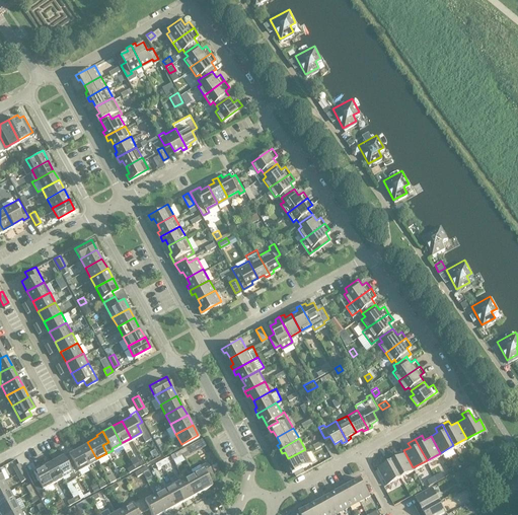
[(96,458),(87,442),(78,447),(87,463),(96,458)]
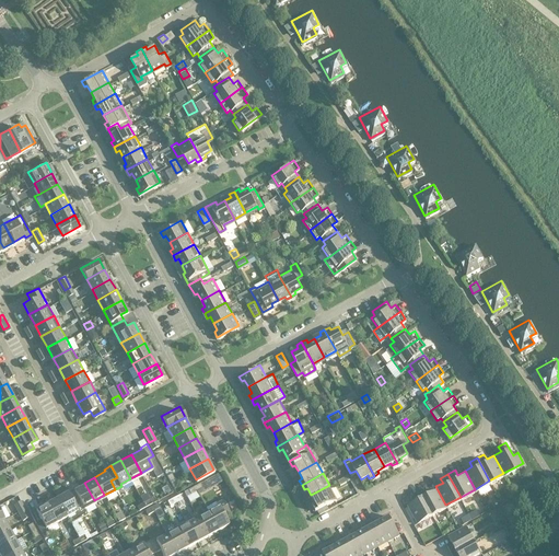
[(94,500),(84,483),(73,488),(72,486),(66,489),(67,490),(72,501),(79,498),(83,507),(94,500)]
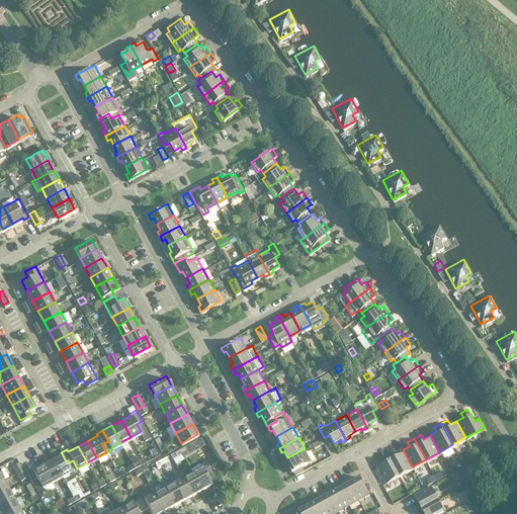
[(311,459),(305,448),(287,457),(291,463),(288,465),(291,469),(292,469),(303,463),(311,459)]
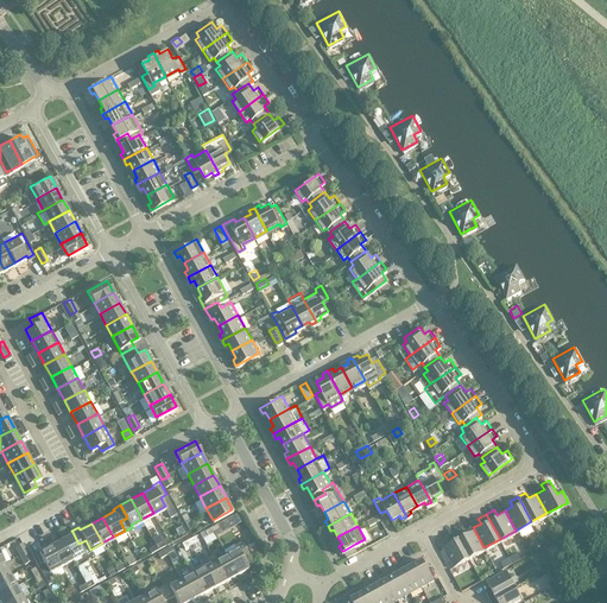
[(466,532),(463,527),(455,531),(468,556),(484,547),(473,527),(466,532)]
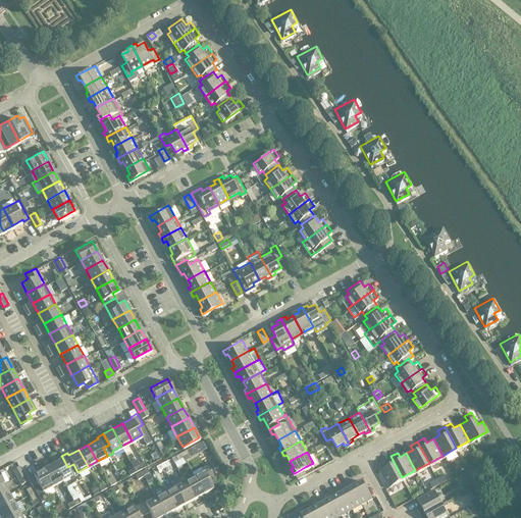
[(402,477),(391,456),(383,460),(385,464),(379,468),(388,485),(402,477)]
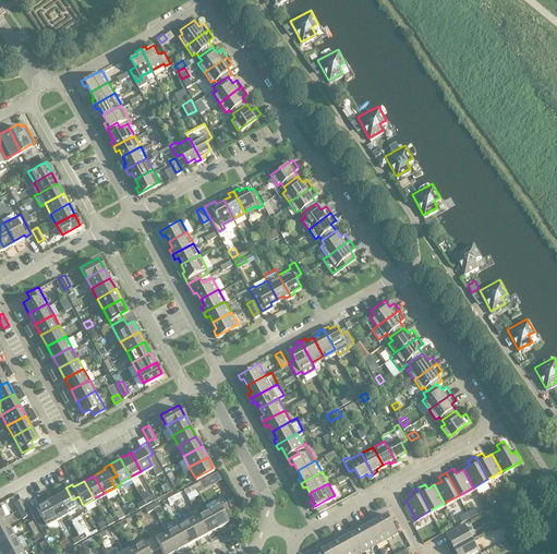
[(86,509),(83,505),(79,496),(72,500),(67,489),(56,494),(65,512),(70,519),(86,509)]
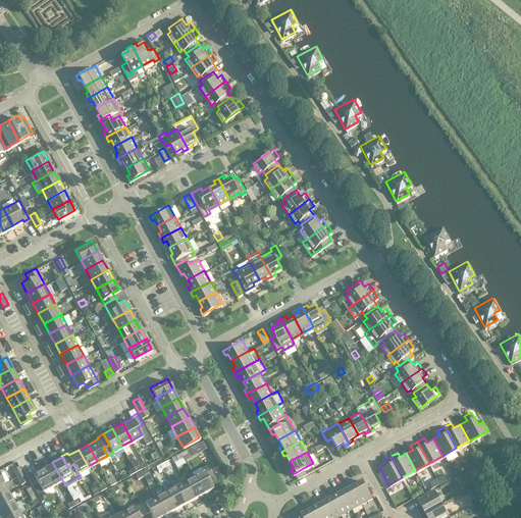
[(61,478),(52,462),(43,467),(52,484),(61,478)]
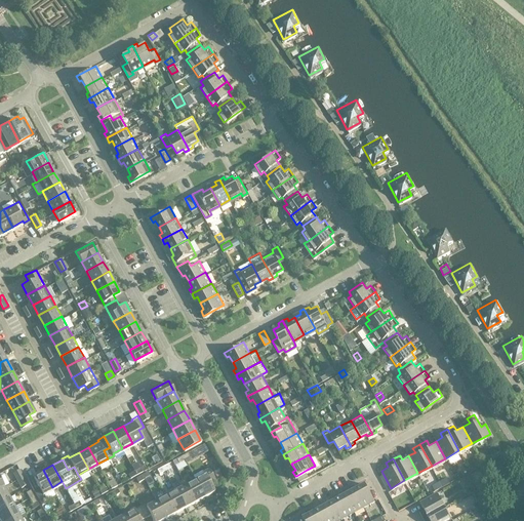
[(214,477),(208,466),(202,469),(203,472),(194,477),(203,494),(213,488),(208,480),(214,477)]
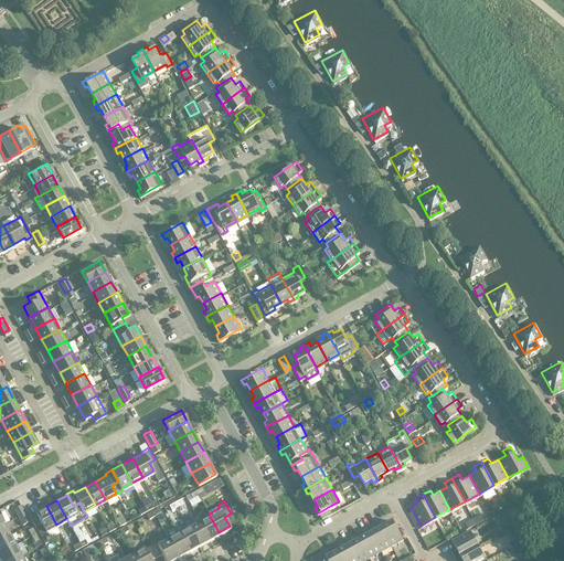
[(27,515),(19,503),(13,506),(20,518),(27,515)]
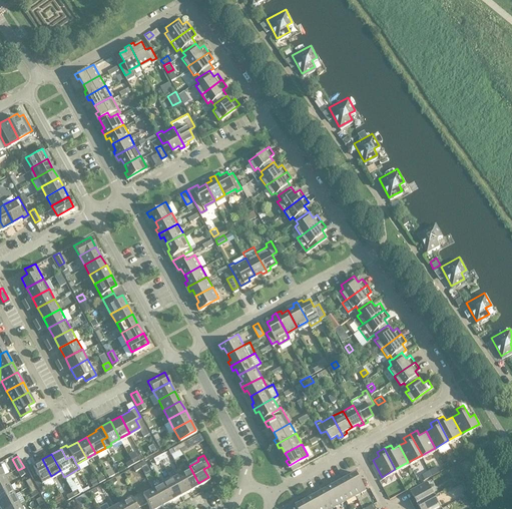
[(51,476),(42,459),(32,464),(31,463),(26,466),(31,476),(37,474),(41,481),(51,476)]
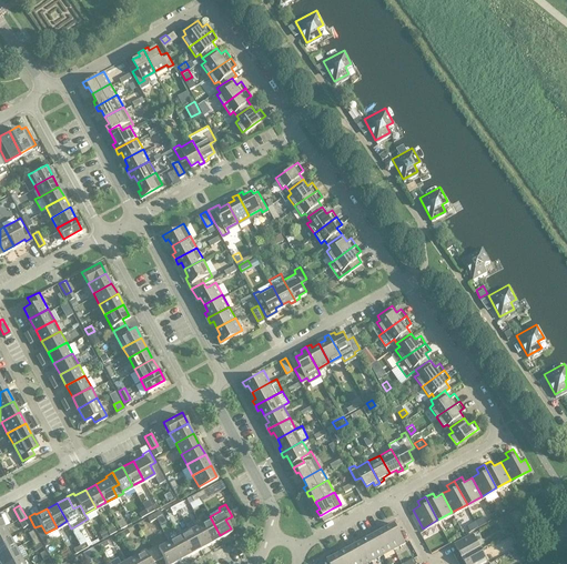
[(332,509),(321,515),(323,519),(334,513),(332,509)]
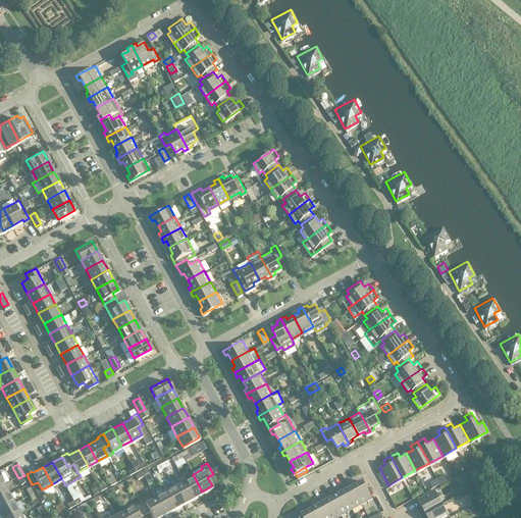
[(105,475),(109,483),(115,480),(111,471),(105,475)]
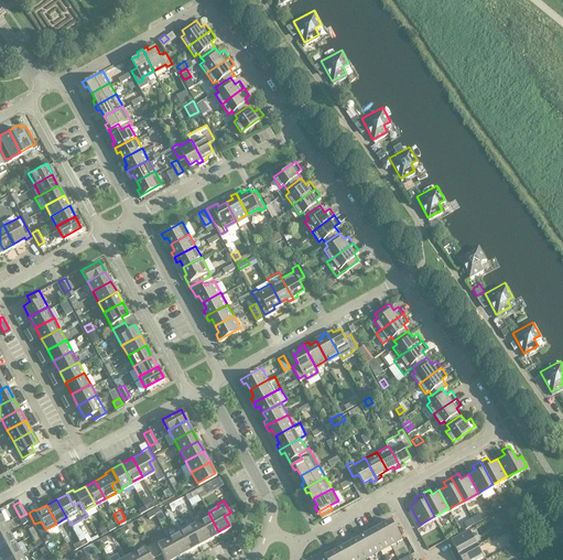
[(479,510),(472,515),(474,520),(482,516),(479,510)]
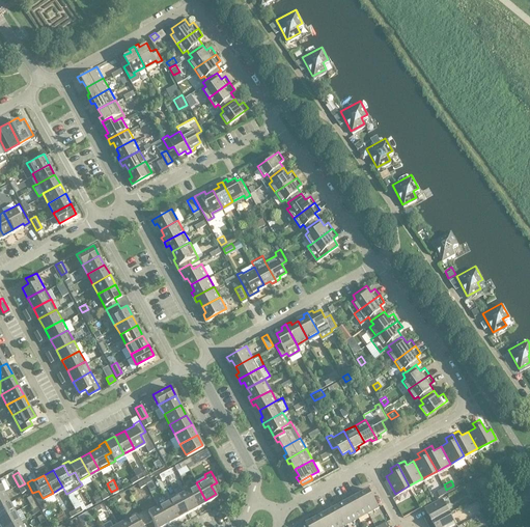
[(205,500),(196,482),(187,488),(196,505),(205,500)]
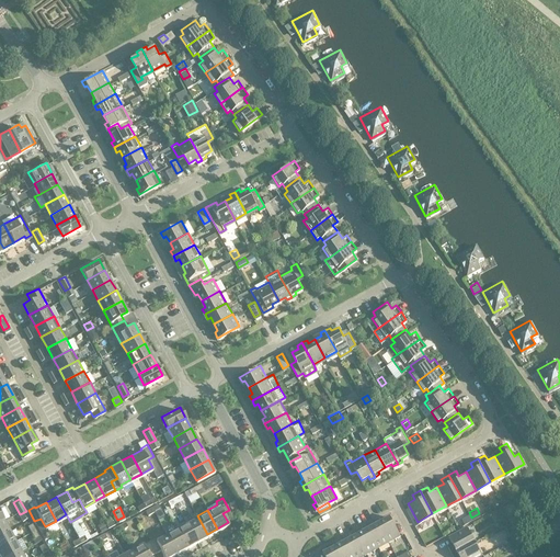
[(389,514),(377,520),(388,540),(399,533),(389,514)]
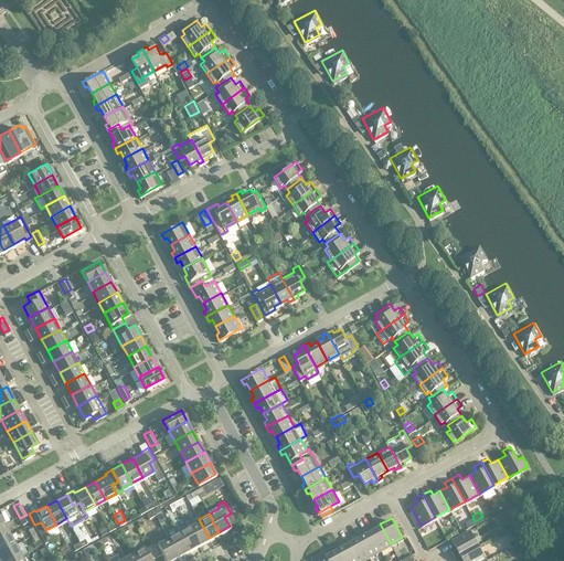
[(209,538),(199,519),(188,525),(198,543),(209,538)]
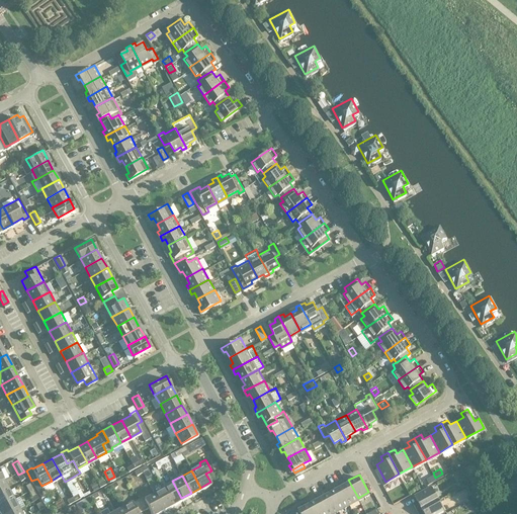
[(0,491),(8,487),(2,478),(0,479),(0,491)]
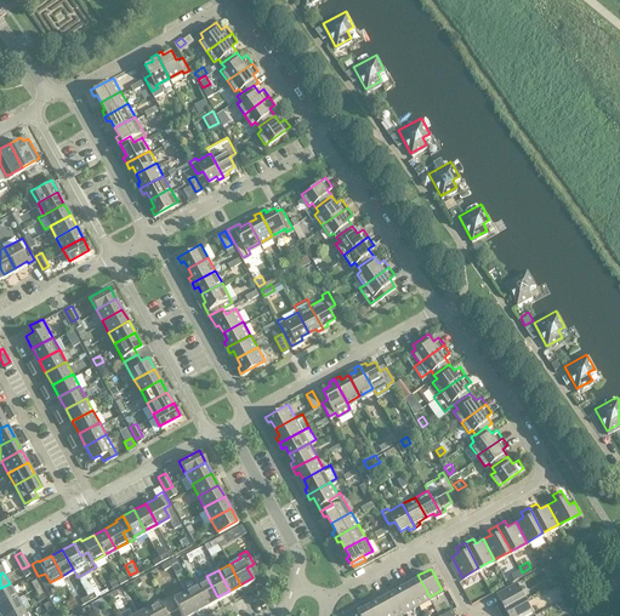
[(430,597),(417,575),(405,582),(417,603),(430,597)]
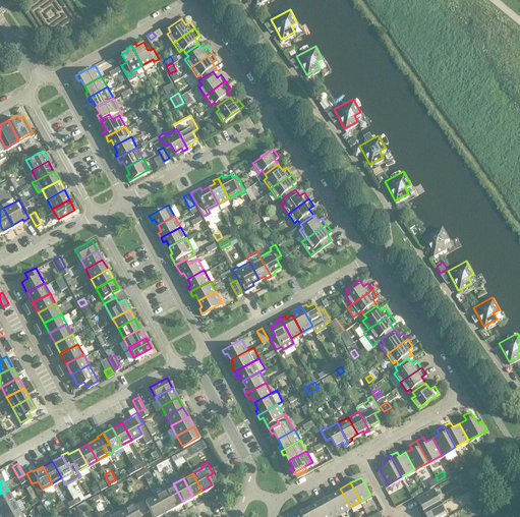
[(182,501),(173,483),(164,490),(173,506),(182,501)]
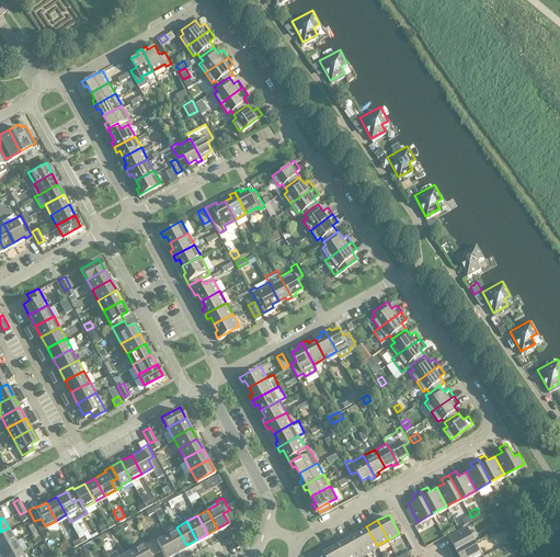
[(452,542),(447,544),(450,552),(473,538),(466,524),(447,534),(452,542)]
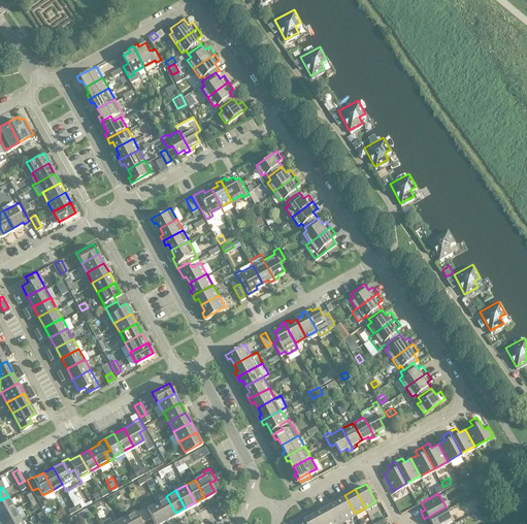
[(355,513),(344,495),(334,500),(344,519),(355,513)]
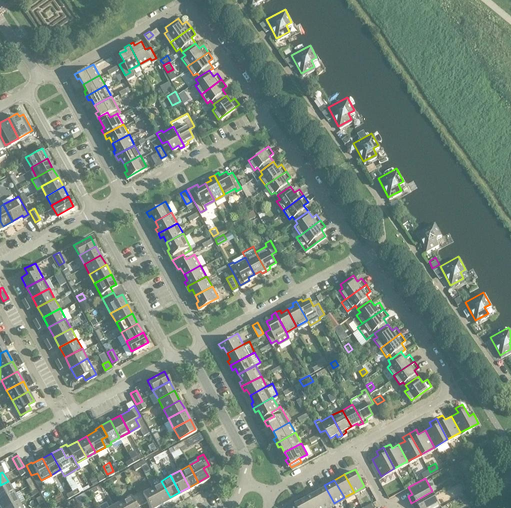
[(0,498),(13,491),(8,481),(0,485),(0,498)]
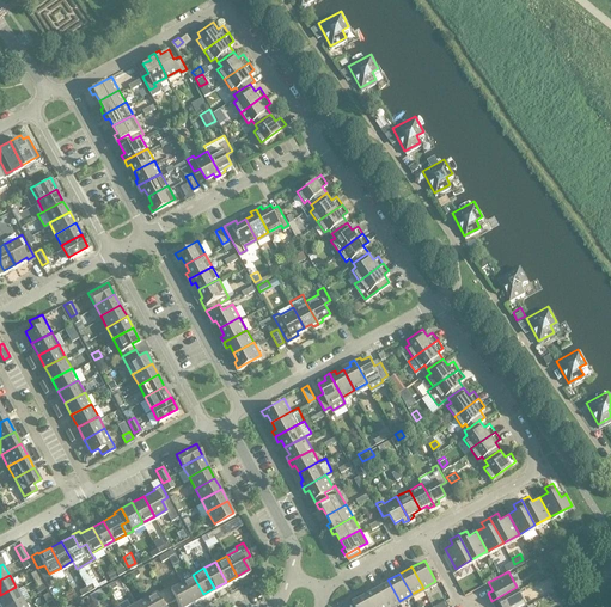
[(203,594),(193,575),(181,581),(191,600),(203,594)]
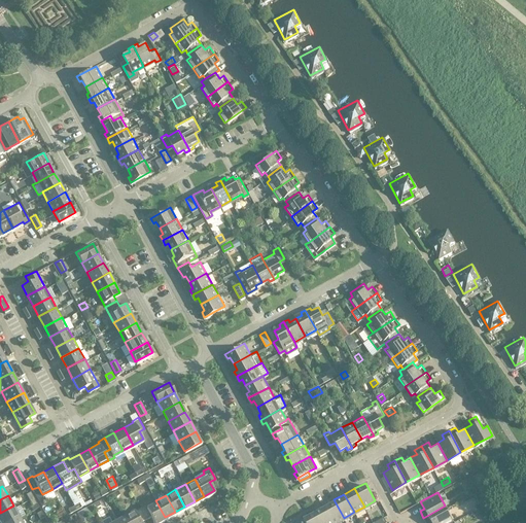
[(332,522),(344,518),(334,499),(323,506),(332,522)]
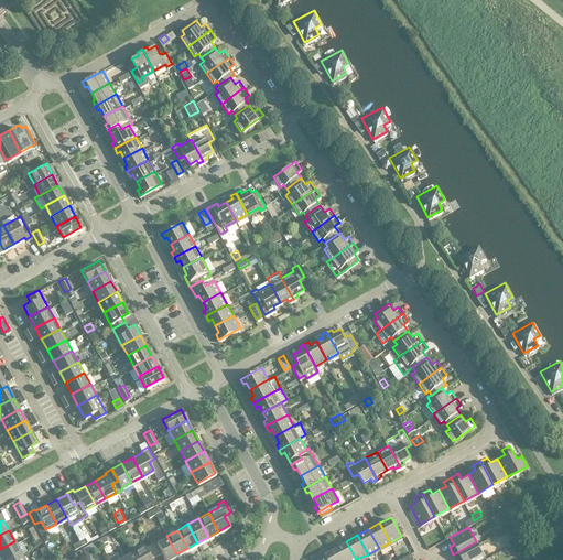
[(176,553),(166,536),(157,541),(155,538),(149,541),(155,553),(161,550),(165,559),(176,553)]
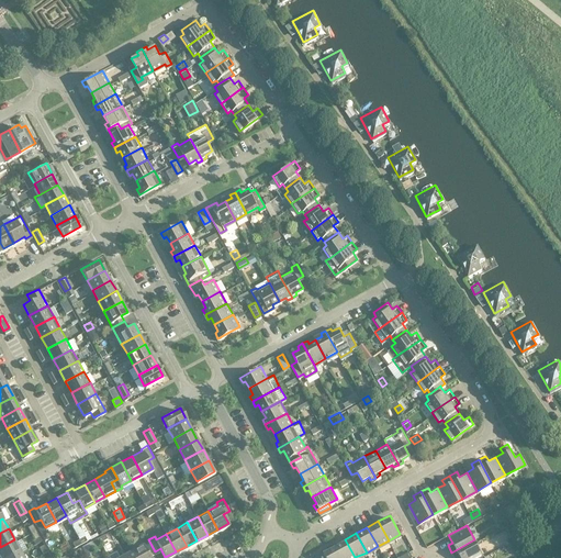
[(3,557),(20,549),(14,539),(0,547),(0,557),(3,557)]
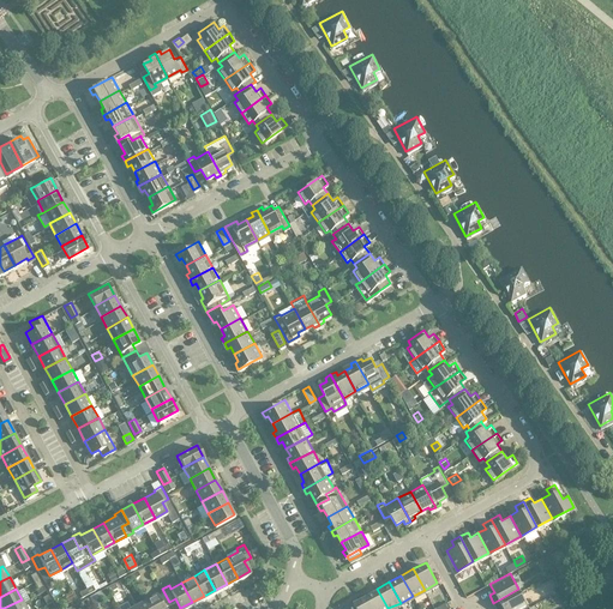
[(169,602),(162,589),(144,600),(149,608),(164,608),(162,606),(169,602)]
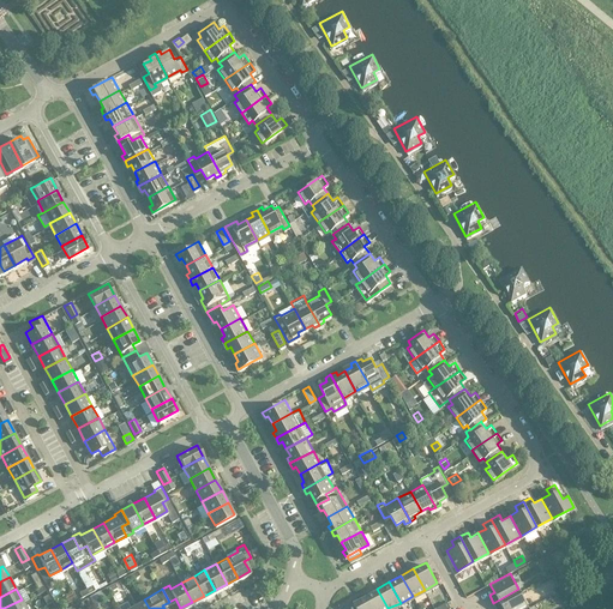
[(388,608),(377,589),(365,595),(372,608),(388,608)]
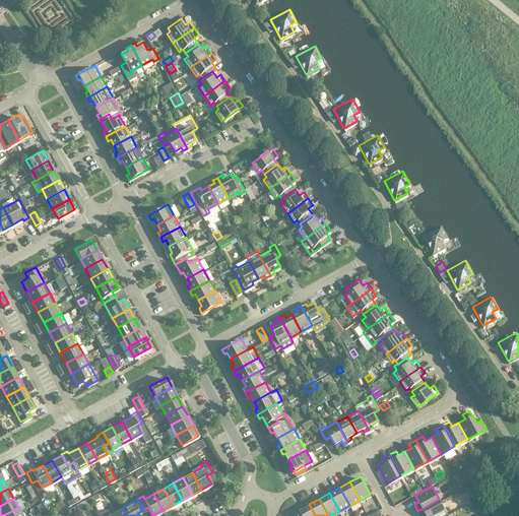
[(440,515),(447,513),(439,499),(417,511),(420,515),(425,515),(426,515),(440,515)]
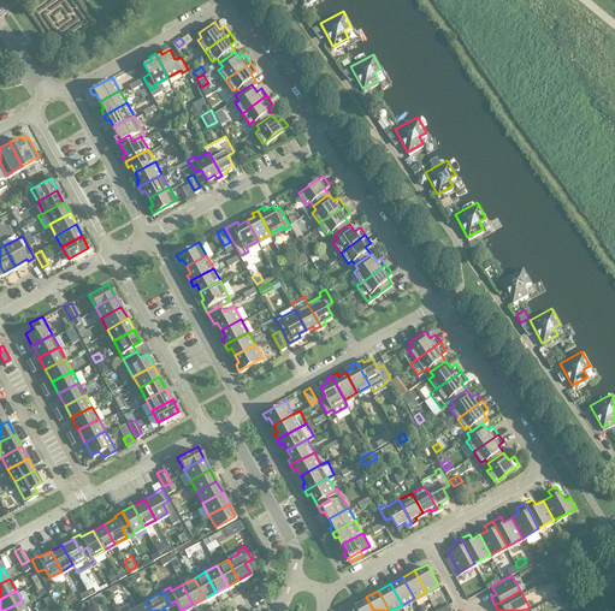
[(373,610),(366,597),(354,604),(358,610),(373,610)]
